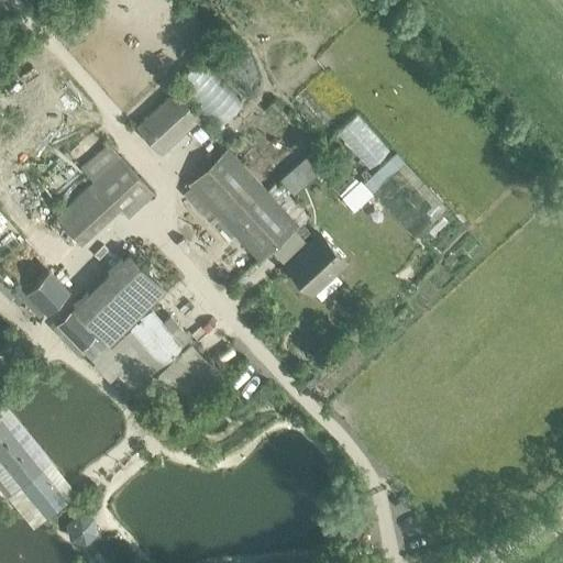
[(0,21),(0,43),(11,33),(0,21)]
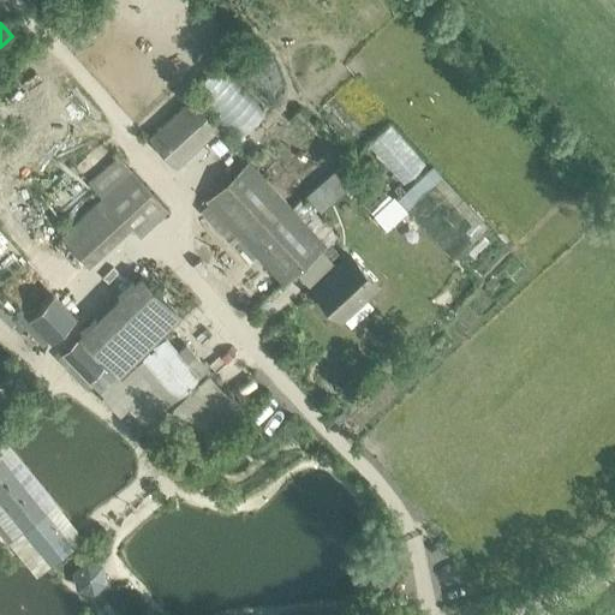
[(155,132),(181,161),(216,129),(191,100),(155,132)]
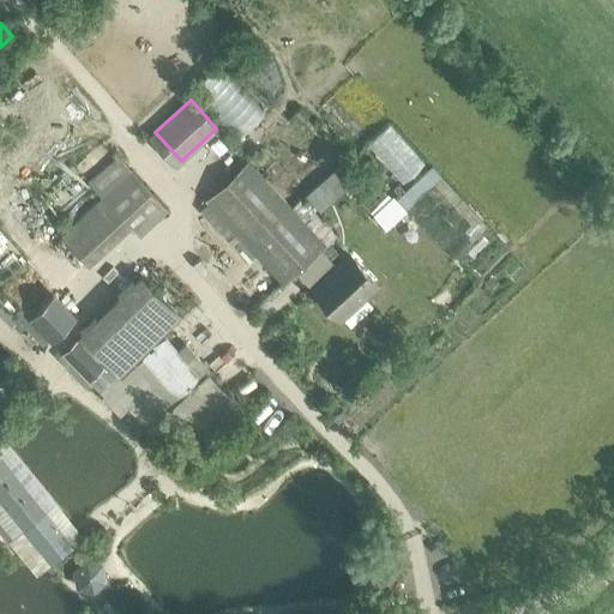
[(422,161),(387,124),(366,144),(399,181),(422,161)]
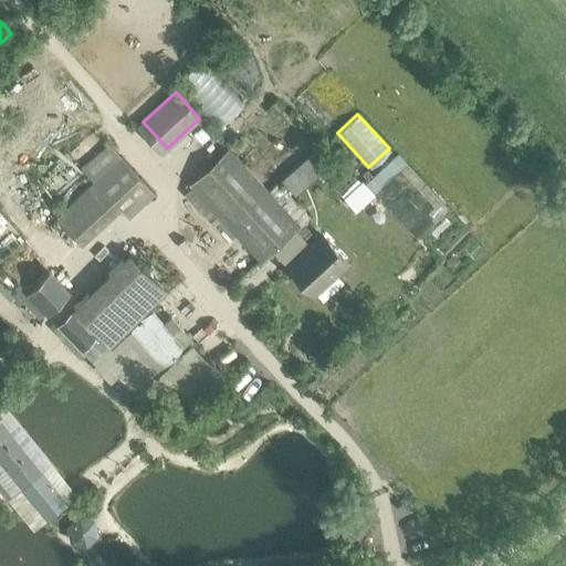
[(55,217),(81,244),(119,209),(127,218),(154,194),(108,144),(82,169),(93,182),(55,217)]
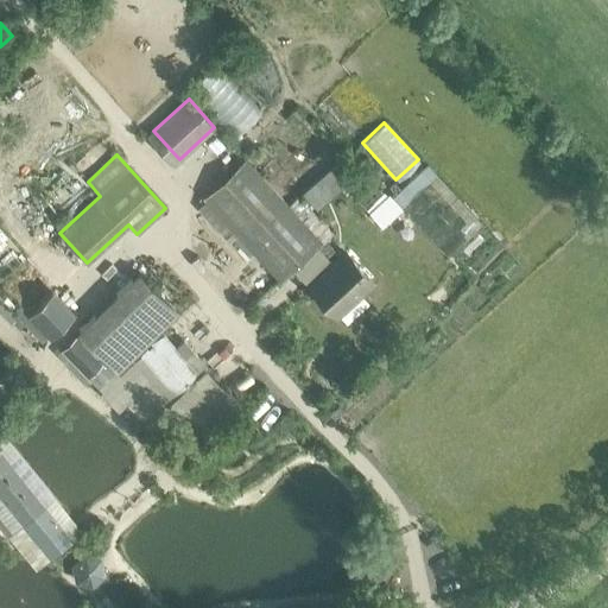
[(202,197),(280,282),(322,244),(245,159),(202,197)]
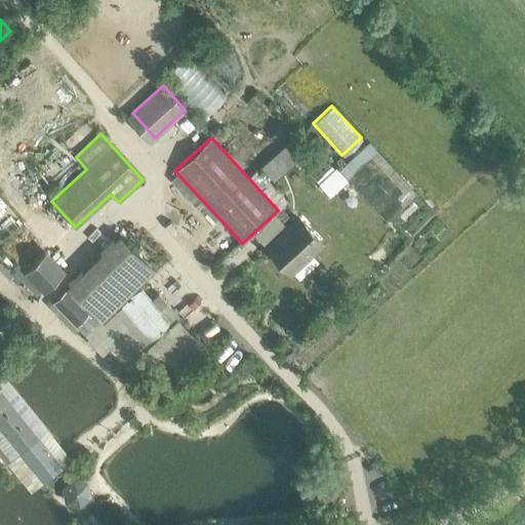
[(284,147),(260,167),(273,182),(296,161),(284,147)]
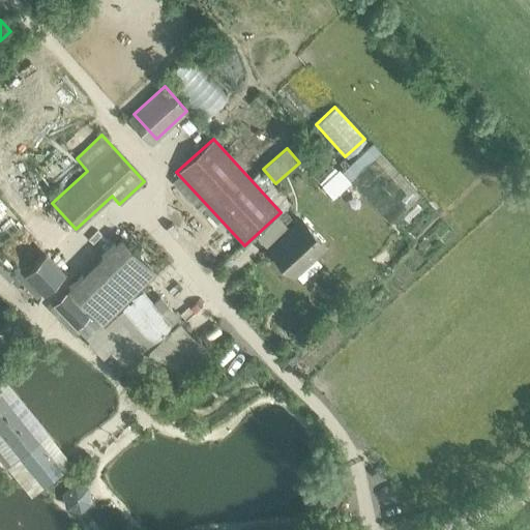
[(271,248),(293,273),(322,246),(300,222),(271,248)]
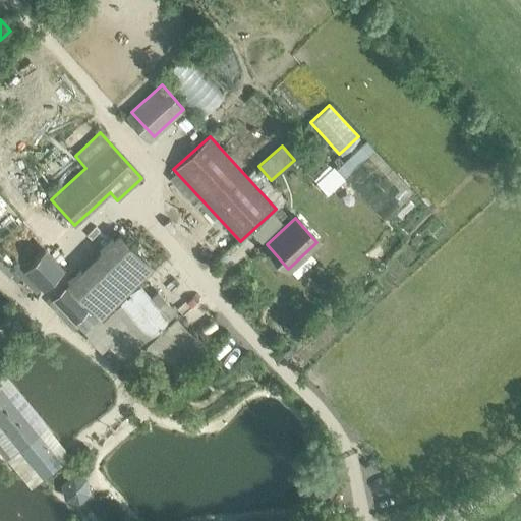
[(150,338),(170,322),(136,283),(152,269),(118,233),(64,283),(98,319),(117,300),(136,323),(132,327),(140,336),(145,333),(150,338)]
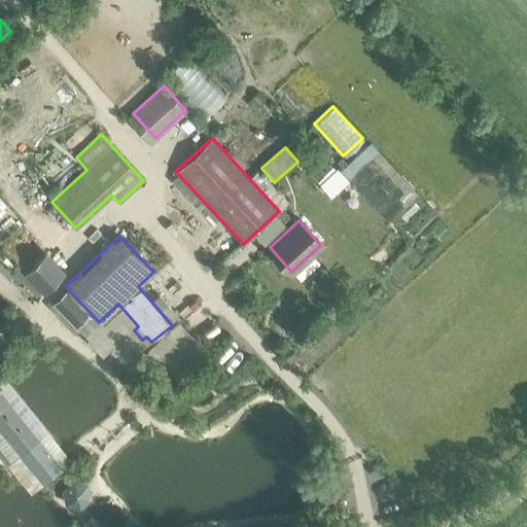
[(26,271),(44,289),(62,272),(43,253),(26,271)]
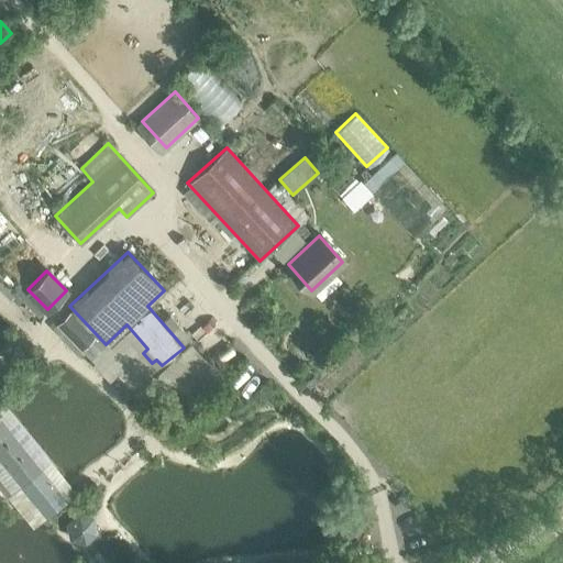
[(56,324),(81,350),(95,338),(69,311),(56,324)]
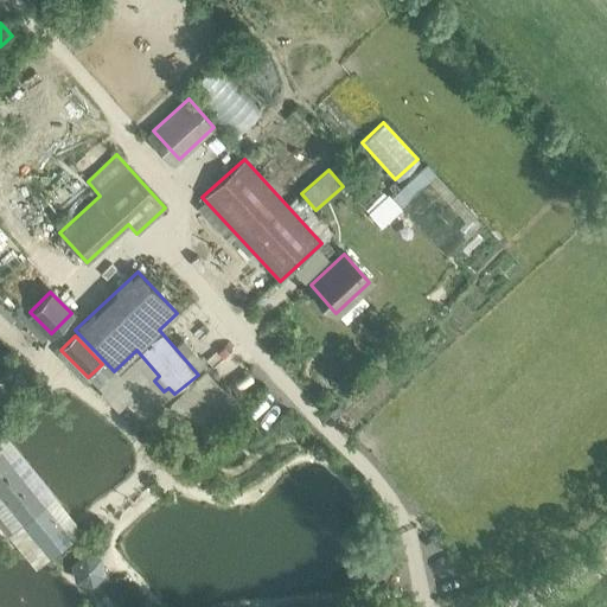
[(0,496),(49,554),(70,536),(0,452),(0,496)]
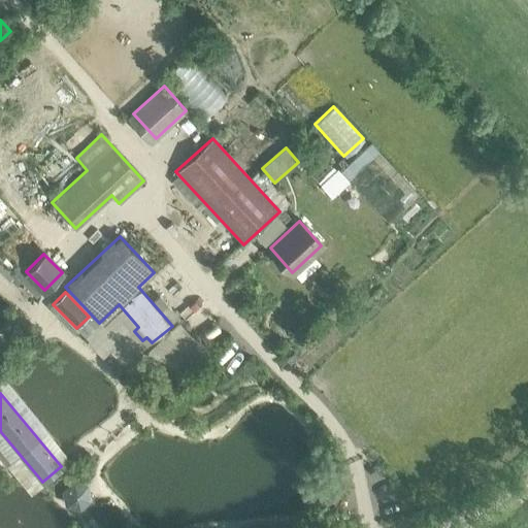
[(73,482),(62,491),(66,505),(79,508),(90,500),(87,486),(73,482)]
